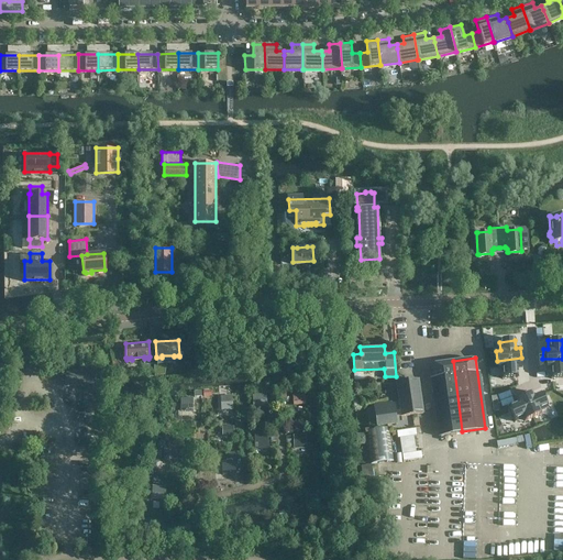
[(521,358),(497,361),(499,371),(503,371),(505,379),(520,376),(519,369),(522,368),(521,358)]
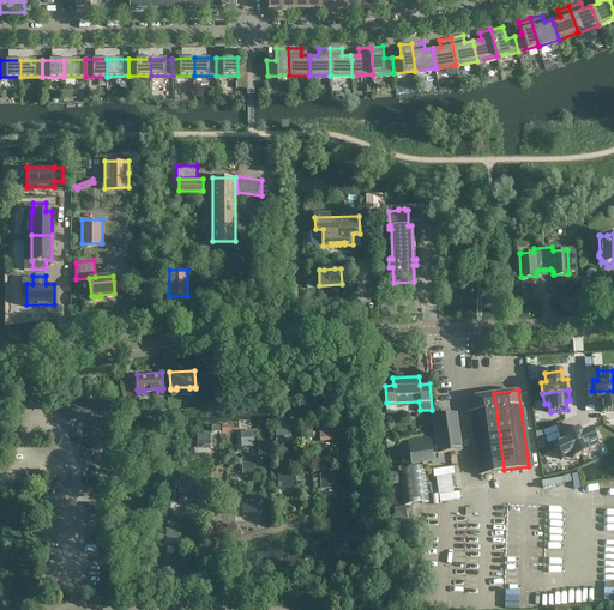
[(613,391),(591,391),(591,402),(596,402),(596,411),(613,412),(613,403),(613,402),(613,391)]
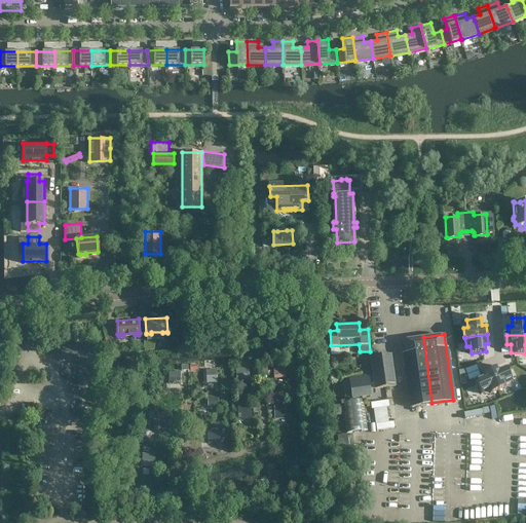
[(431,403),(423,337),(403,339),(412,406),(431,403)]
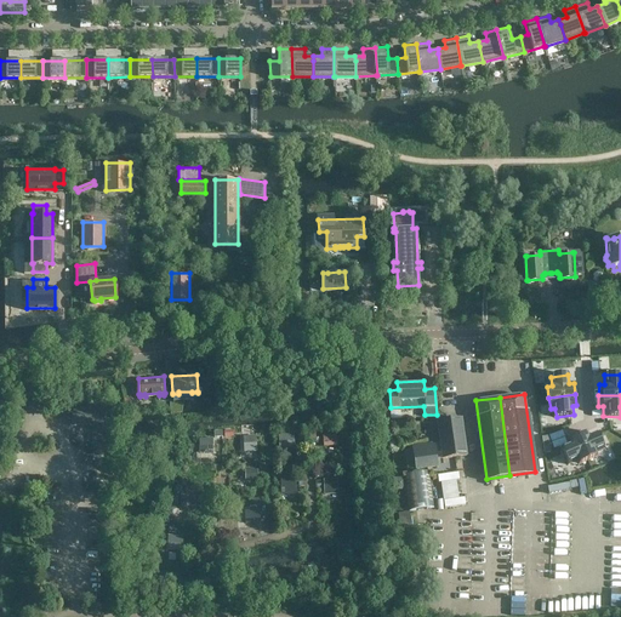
[(177,412),(176,399),(160,399),(161,413),(177,412)]
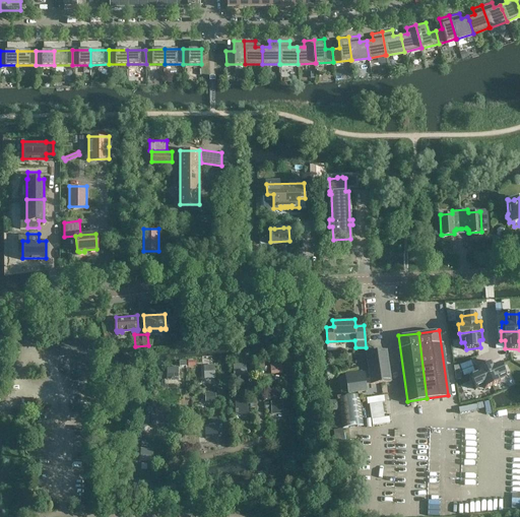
[(91,371),(91,341),(61,341),(61,353),(78,353),(78,371),(91,371)]
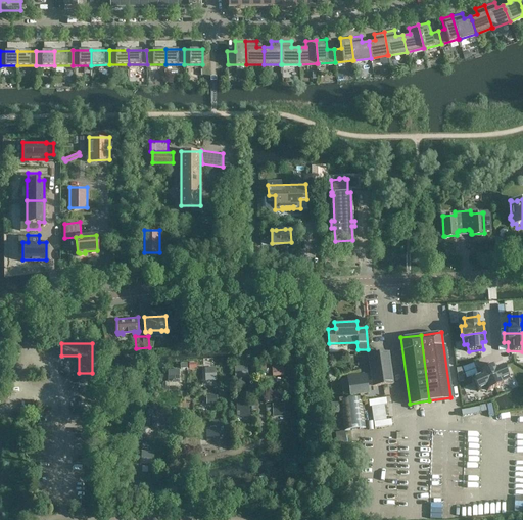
[(368,355),(373,384),(393,382),(388,351),(368,355)]
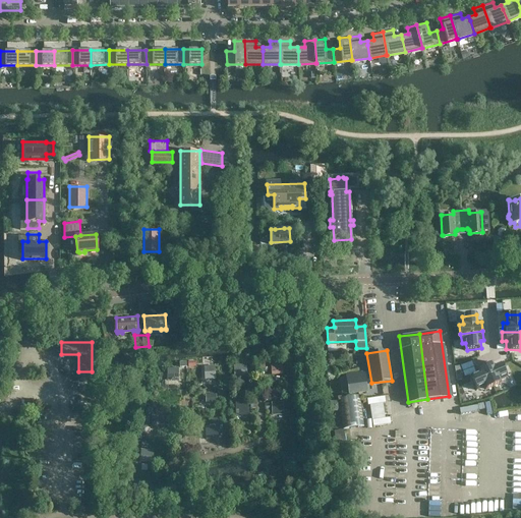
[(498,359),(488,363),(498,383),(506,379),(505,376),(511,372),(506,360),(500,363),(498,359)]
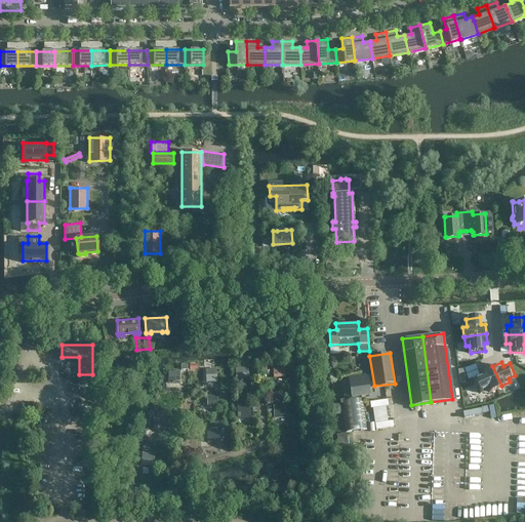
[(463,367),(468,378),(479,374),(475,363),(463,367)]
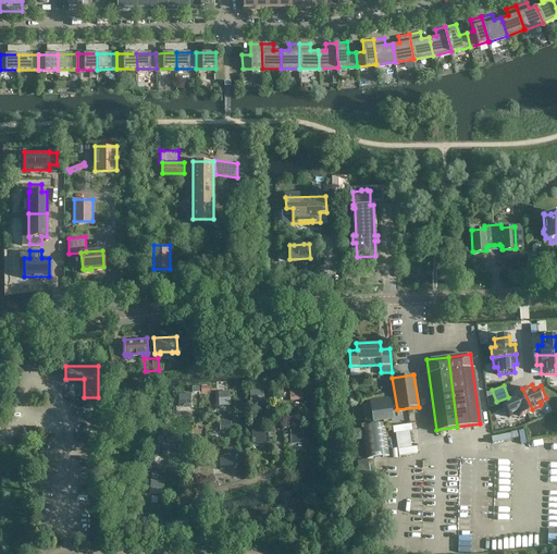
[(264,401),(263,388),(250,388),(250,401),(264,401)]
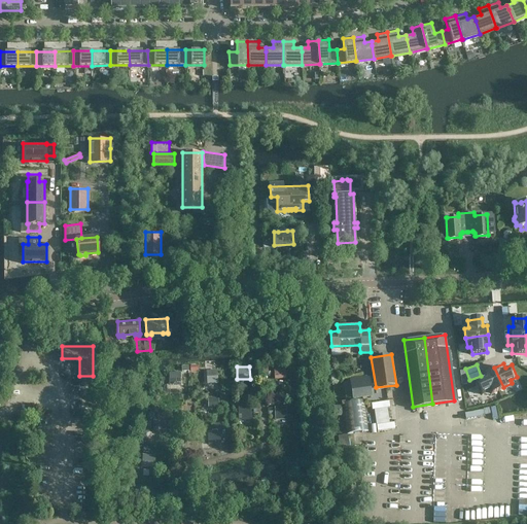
[(286,377),(285,367),(274,368),(274,378),(286,377)]
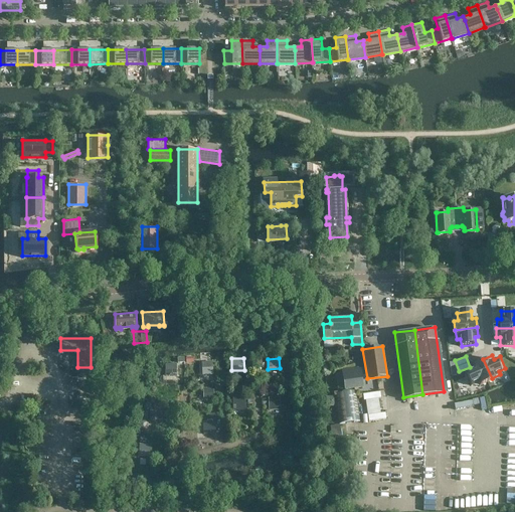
[(477,366),(470,369),(476,381),(482,378),(484,382),(492,378),(483,359),(475,362),(477,366)]
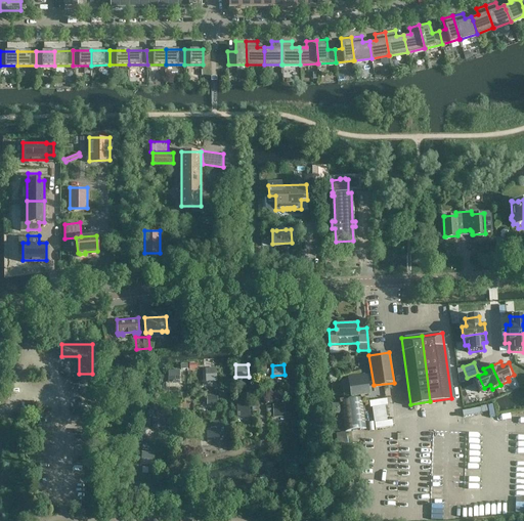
[(217,380),(216,366),(205,367),(206,380),(217,380)]
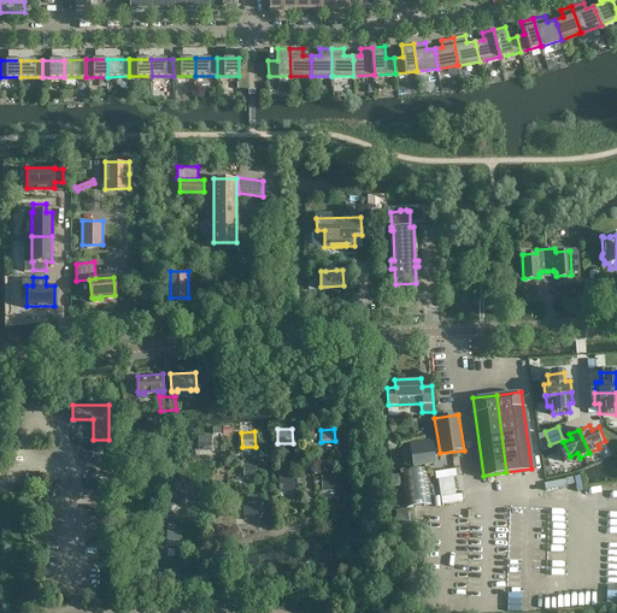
[(211,449),(211,435),(198,435),(198,449),(195,449),(195,454),(207,454),(207,449),(211,449)]
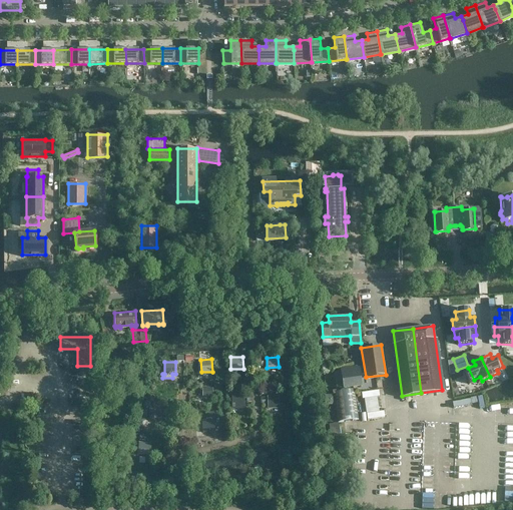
[(359,365),(350,366),(351,372),(342,373),(344,386),(361,383),(359,365)]
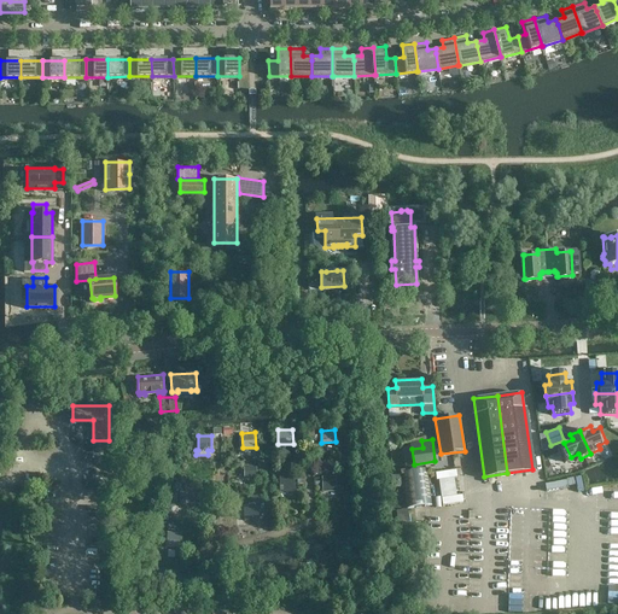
[(257,475),(256,465),(244,466),(244,477),(257,475)]
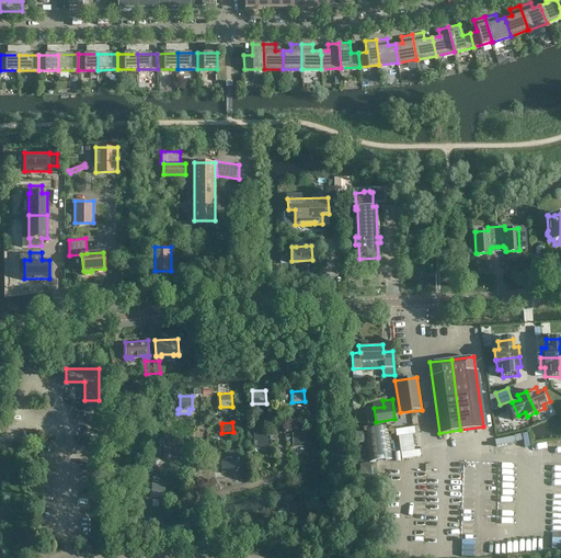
[(392,456),(388,424),(364,428),(368,460),(392,456)]
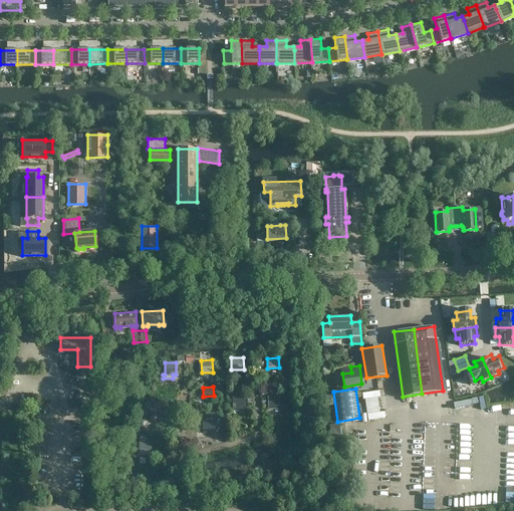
[(364,398),(367,420),(386,417),(384,411),(379,411),(377,396),(379,396),(378,390),(361,393),(362,398),(364,398)]
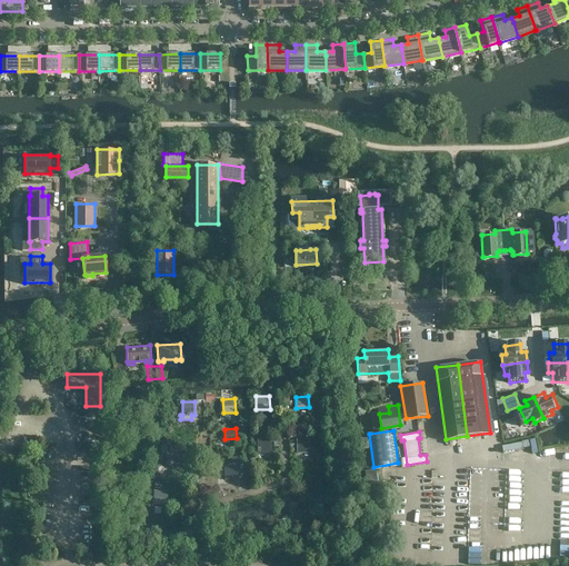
[(310,452),(309,437),(296,438),(297,453),(310,452)]
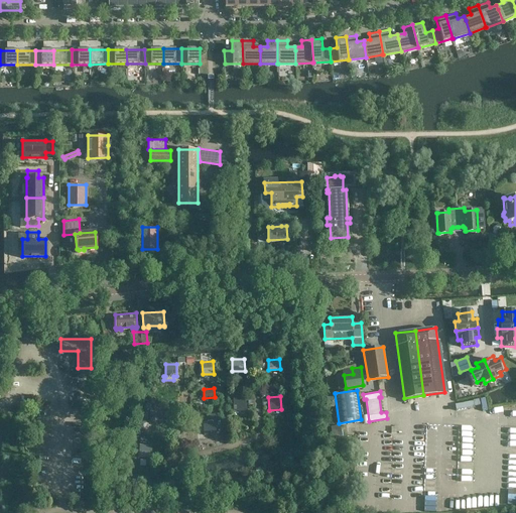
[(246,409),(246,397),(234,397),(234,409),(246,409)]
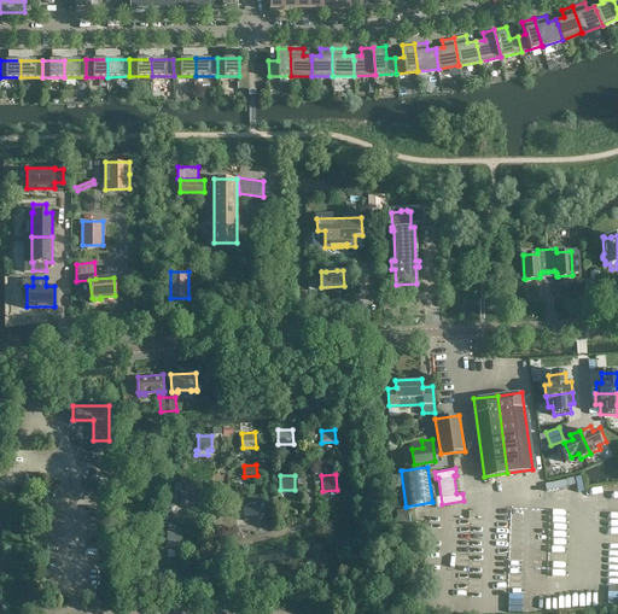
[(546,489),(567,485),(566,478),(544,483),(546,489)]
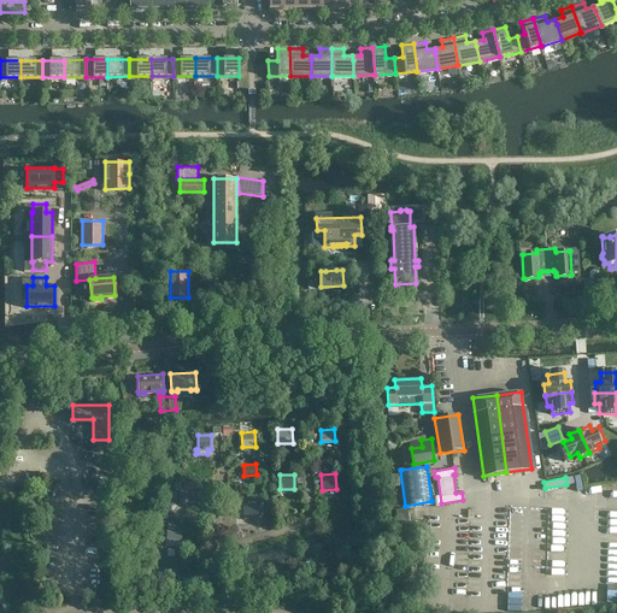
[(195,502),(195,488),(180,488),(180,501),(195,502)]
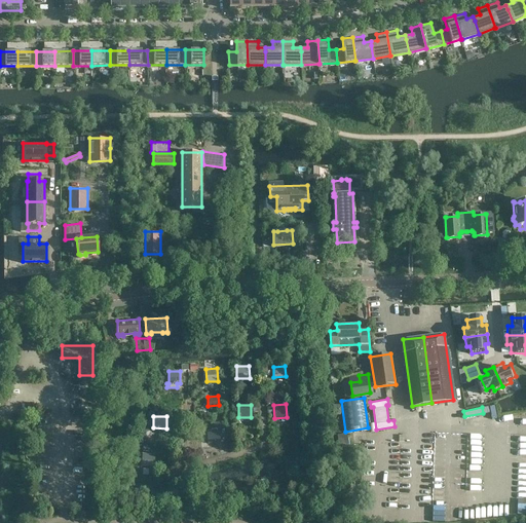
[(147,437),(150,430),(144,427),(142,435),(147,437)]
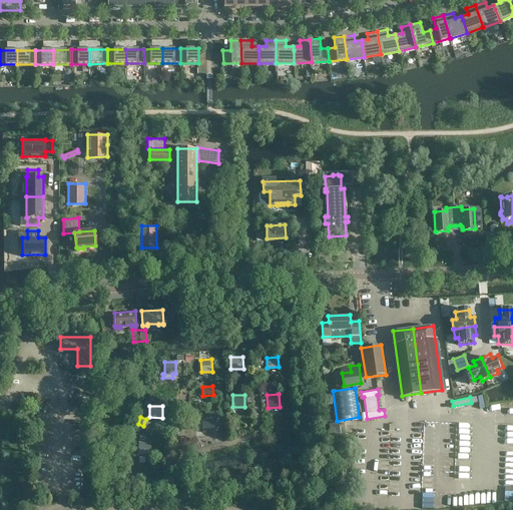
[(204,430),(216,429),(215,417),(203,418),(204,430)]
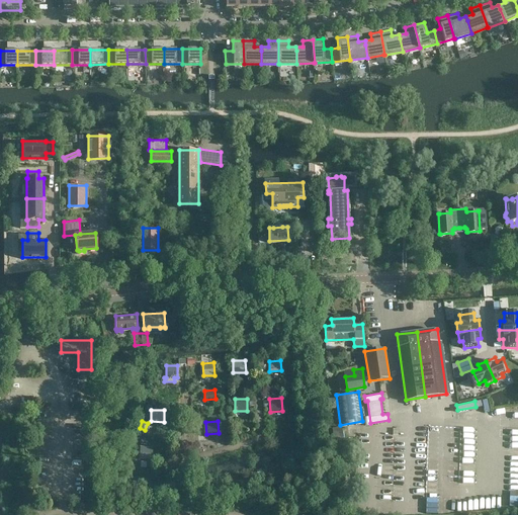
[(343,437),(342,425),(332,426),(334,438),(343,437)]
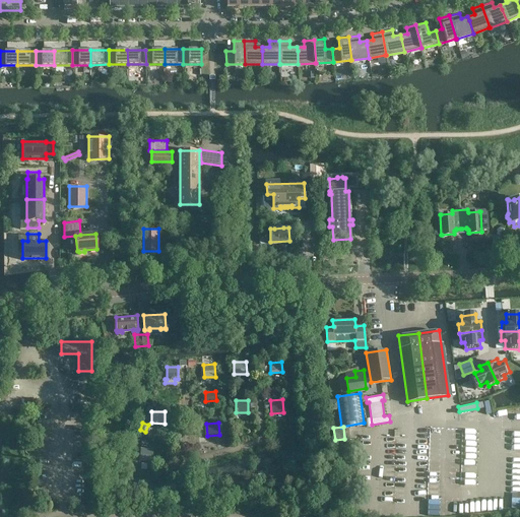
[(152,460),(153,448),(140,447),(139,459),(152,460)]
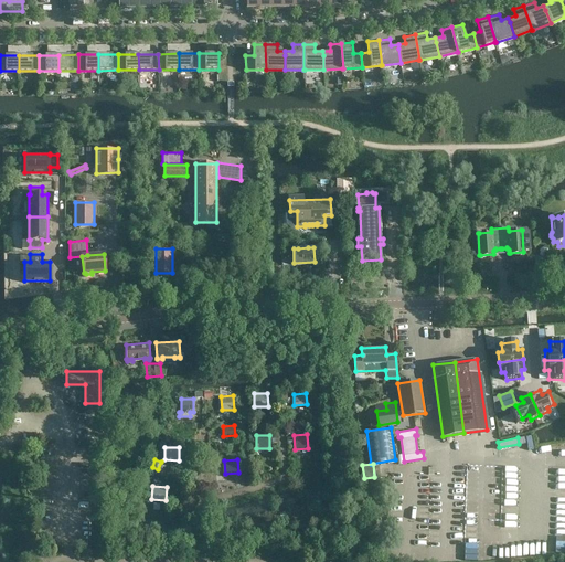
[(478,558),(479,541),(466,540),(466,557),(478,558)]
